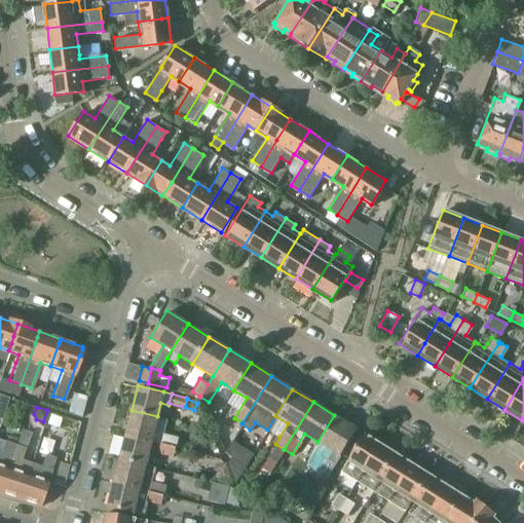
[(132,410),(125,434),(151,441),(159,443),(175,447),(177,438),(161,434),(165,418),(157,416),(132,410)]
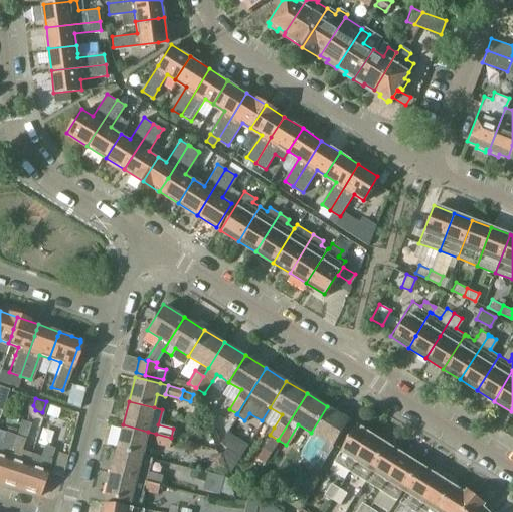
[(58,407),(47,403),(44,413),(55,416),(58,407)]
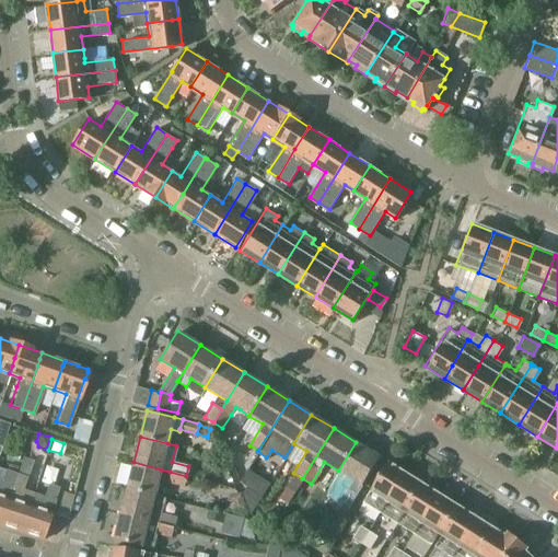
[(356,442),(338,471),(351,479),(347,487),(357,492),(379,456),(356,442)]
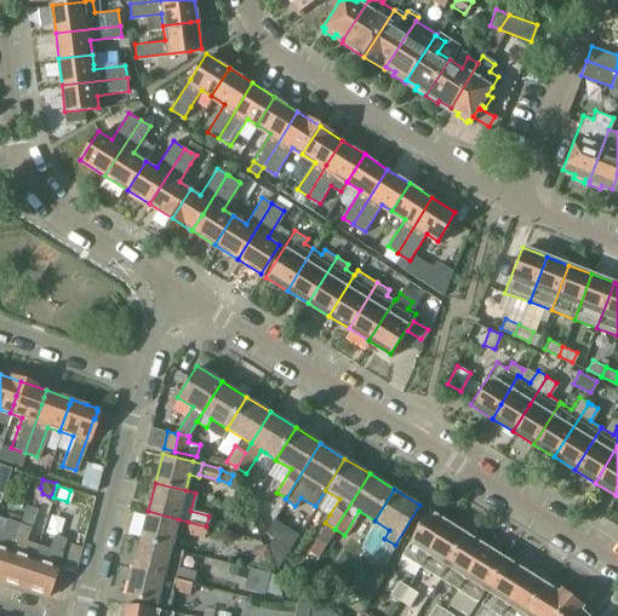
[(148,511),(141,539),(171,547),(178,519),(148,511)]
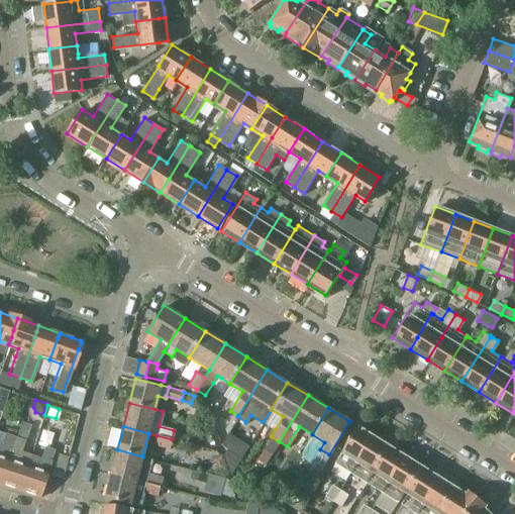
[(356,426),(334,463),(349,472),(373,436),(356,426)]
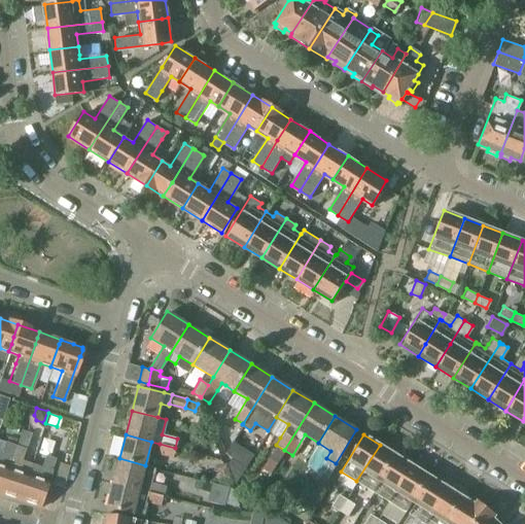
[(0,486),(14,445),(4,441),(0,440),(0,486)]
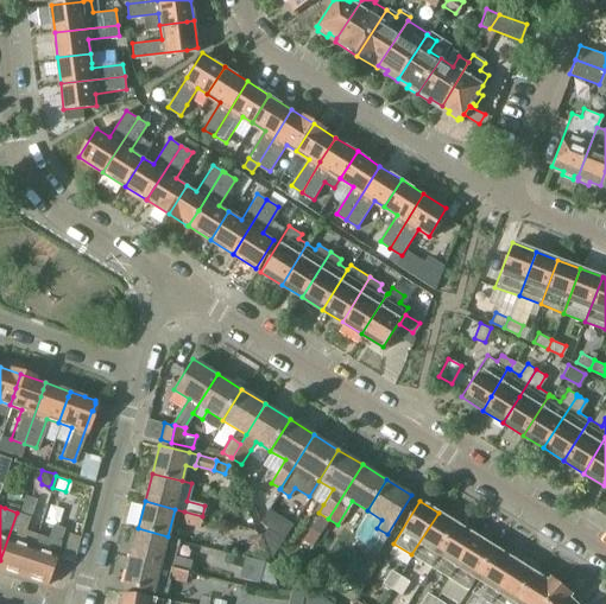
[(17,513),(0,560),(0,568),(21,576),(36,533),(24,529),(27,515),(17,512),(17,513)]
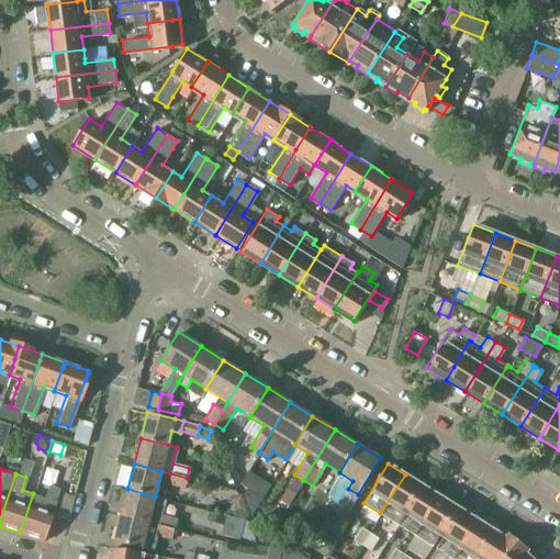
[(170,473),(168,483),(183,488),(187,478),(170,473)]
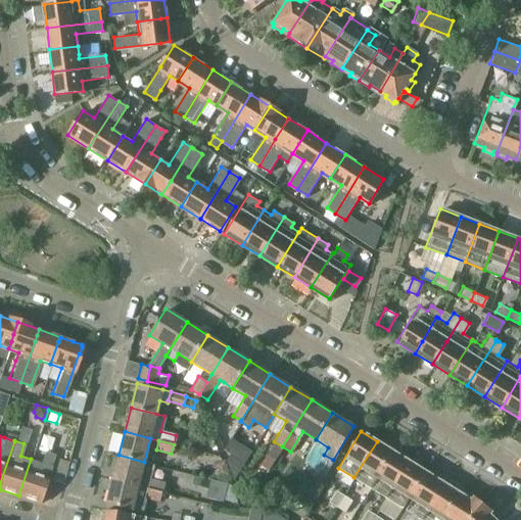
[(377,441),(353,477),(370,487),(393,451),(377,441)]
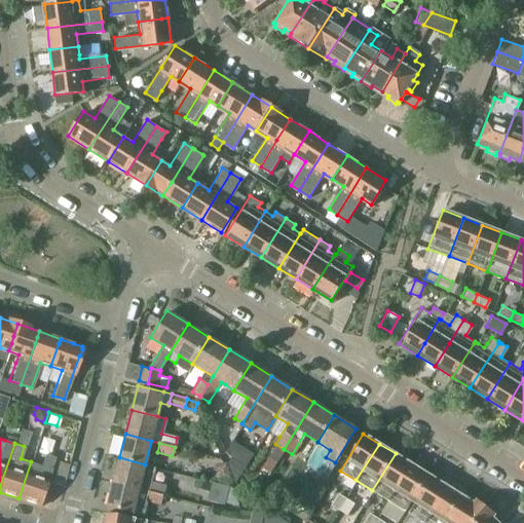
[(31,461),(19,498),(39,506),(47,480),(46,480),(50,468),(49,468),(52,455),(43,452),(39,464),(31,461)]
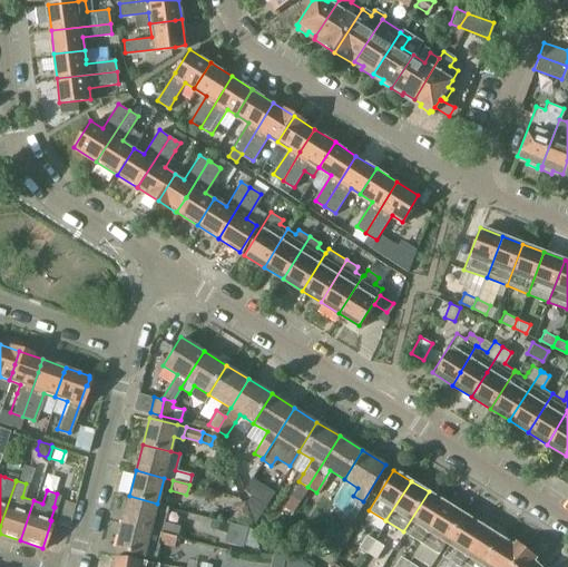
[(429,491),(403,531),(420,543),(446,502),(429,491)]
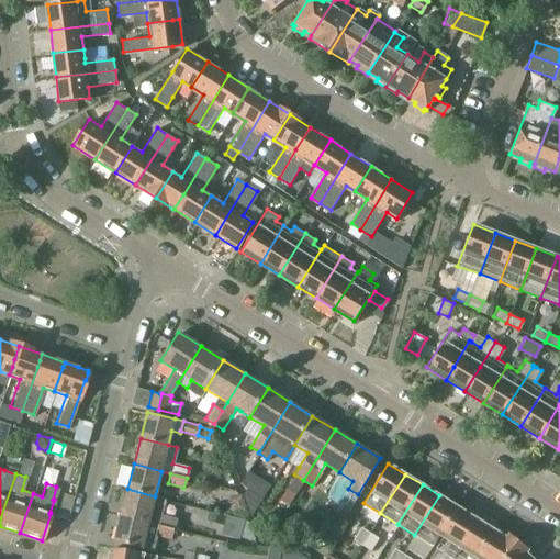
[(243,493),(250,515),(264,494),(248,485),(243,493)]
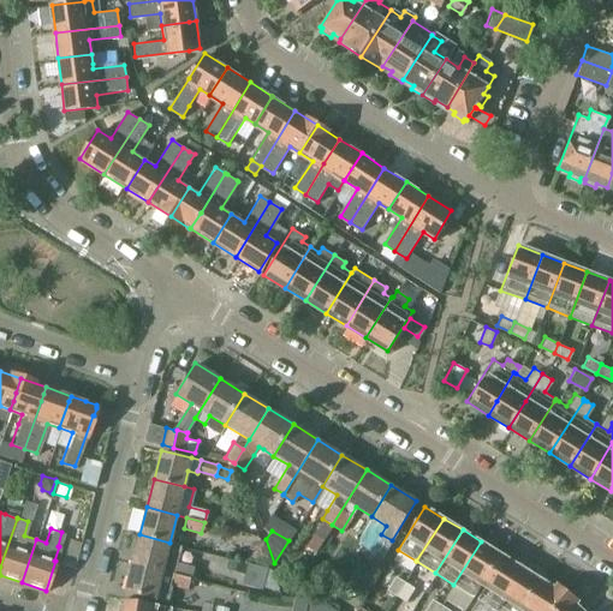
[(140,534),(132,563),(172,573),(176,563),(179,545),(170,543),(140,534)]
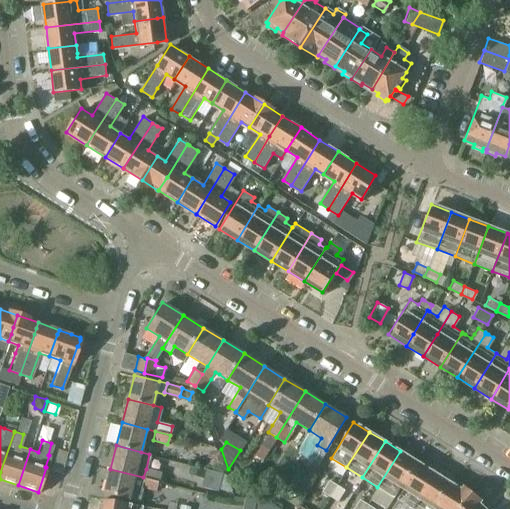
[(326,450),(317,445),(309,457),(318,463),(326,450)]
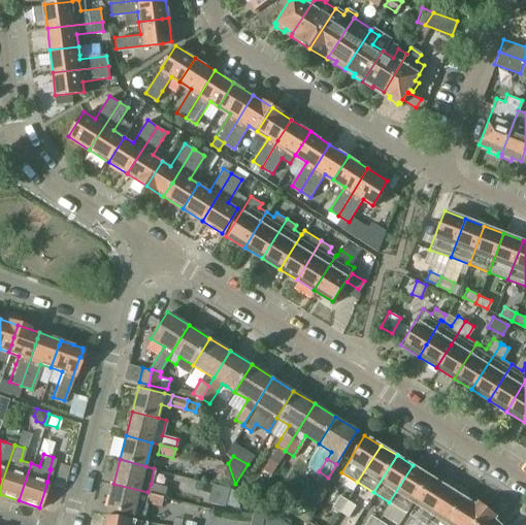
[(413,465),(389,502),(405,512),(412,501),(414,502),(430,477),(428,476),(413,465)]
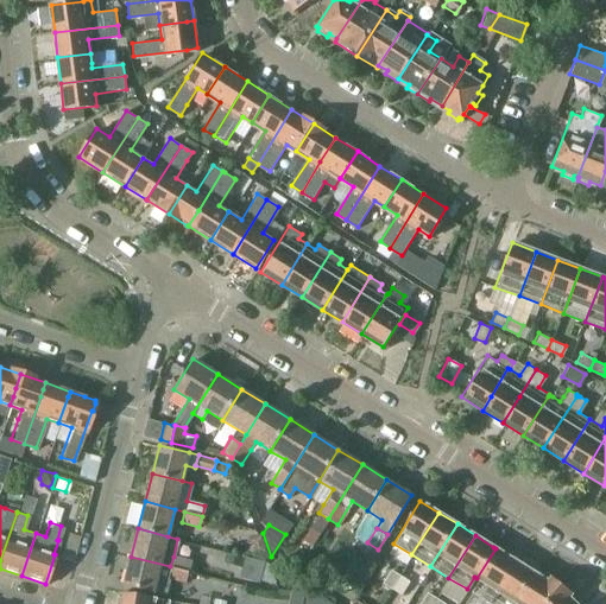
[(242,550),(252,551),(253,542),(245,540),(242,550)]
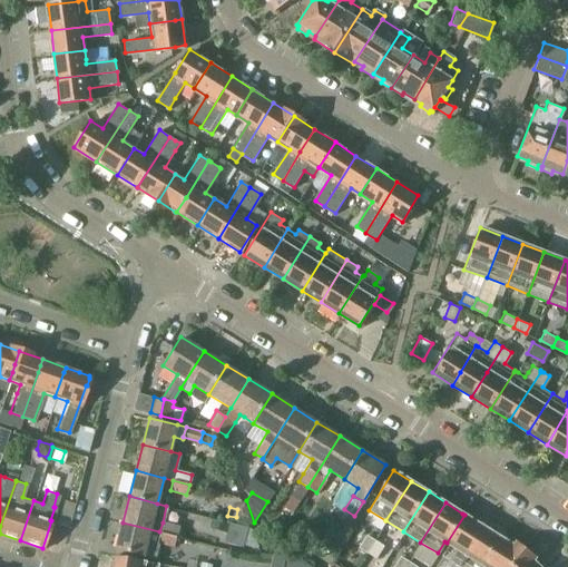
[(449,544),(441,556),(459,566),(485,527),(467,516),(464,515),(447,543),(449,544)]
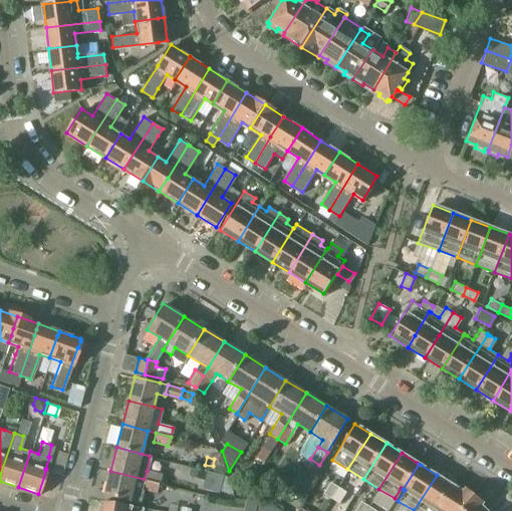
[(223,474),(206,470),(202,488),(218,492),(223,474)]
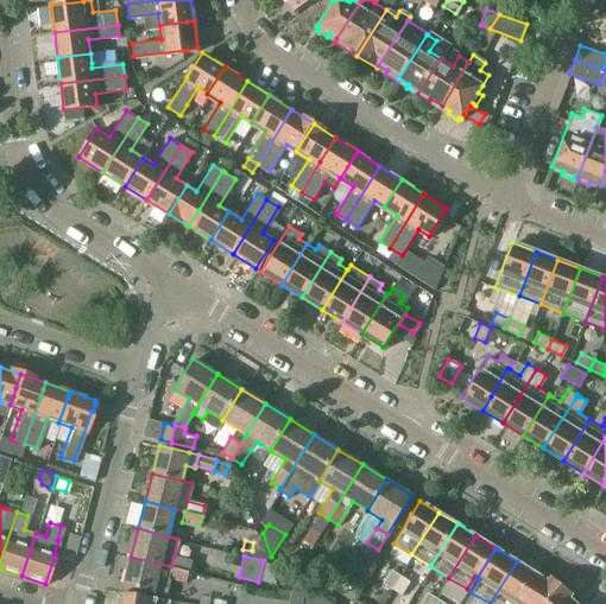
[(131,557),(124,585),(153,592),(153,591),(165,593),(170,577),(172,567),(170,566),(131,557)]
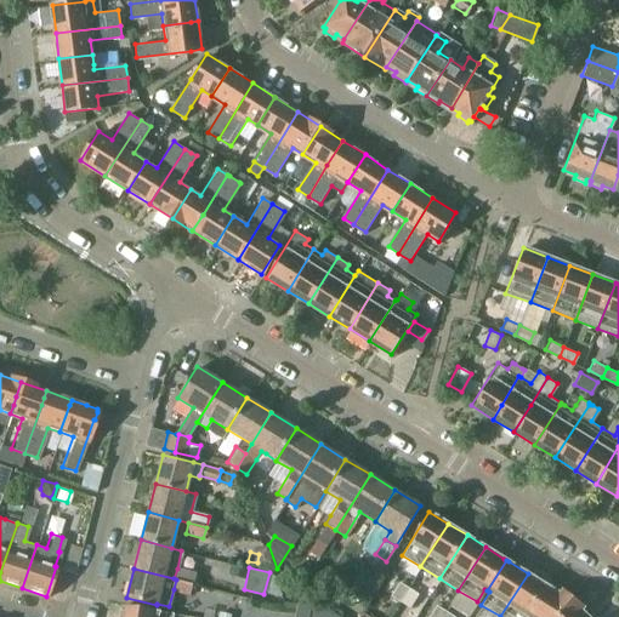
[(194,572),(177,569),(174,578),(176,580),(191,583),(194,572)]
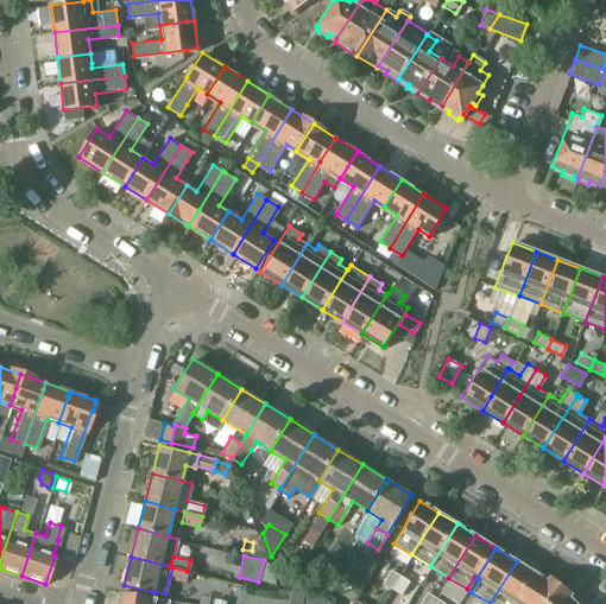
[(517,561),(490,603),(515,603),(535,572),(517,561)]
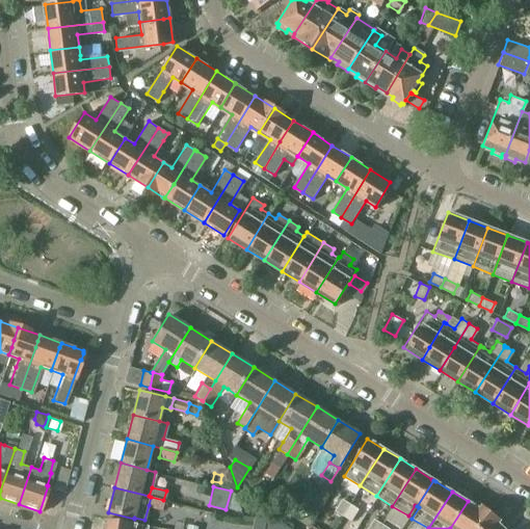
[(151,497),(149,505),(161,508),(163,500),(151,497)]
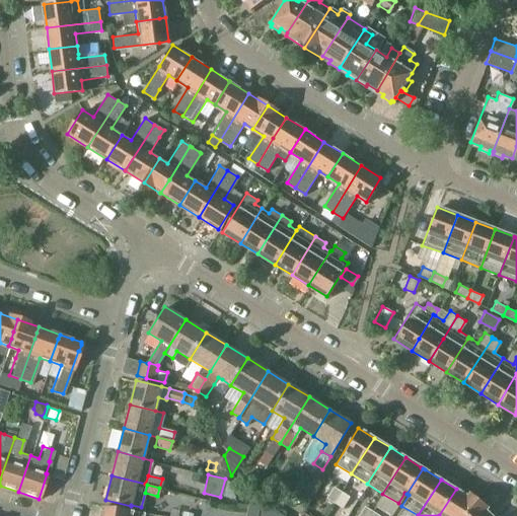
[(341,491),(333,486),(324,499),(323,499),(316,510),(325,515),(333,502),(334,502),(341,491)]
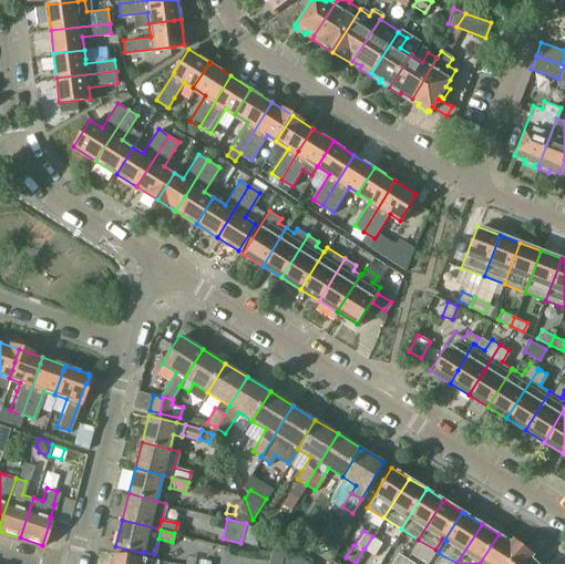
[(499,534),(480,563),(507,563),(523,545),(513,539),(511,542),(499,534)]
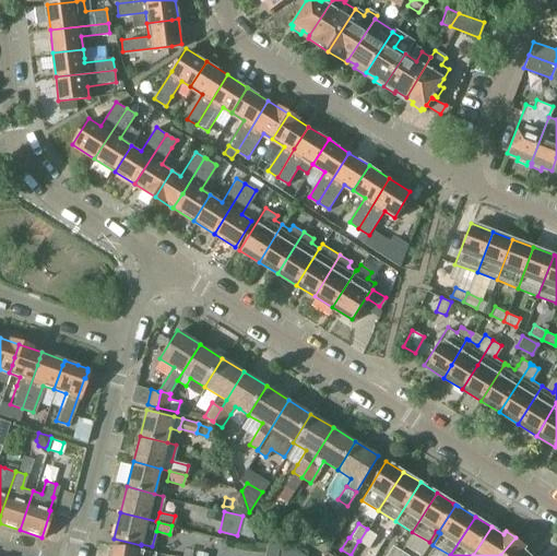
[(367,529),(359,541),(367,546),(375,534),(367,529)]
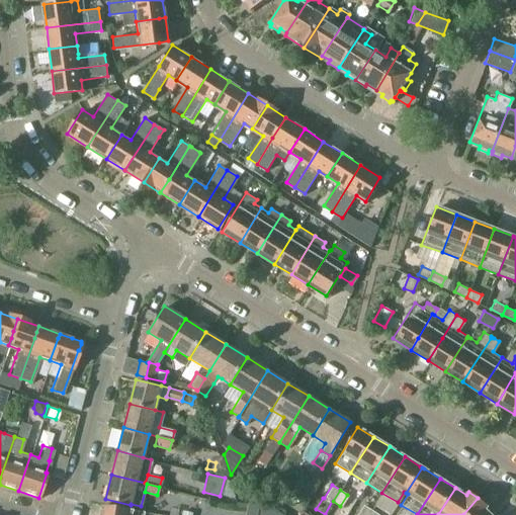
[(478,498),(463,514),(490,514),(484,509),(487,505),(478,498)]
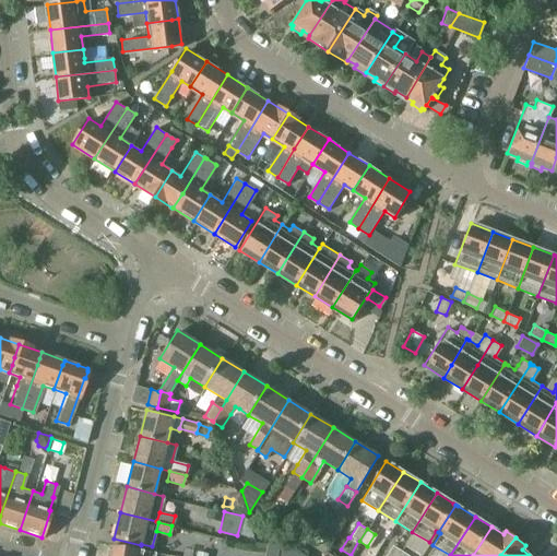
[(277,555),(280,544),(267,542),(264,555),(277,555)]
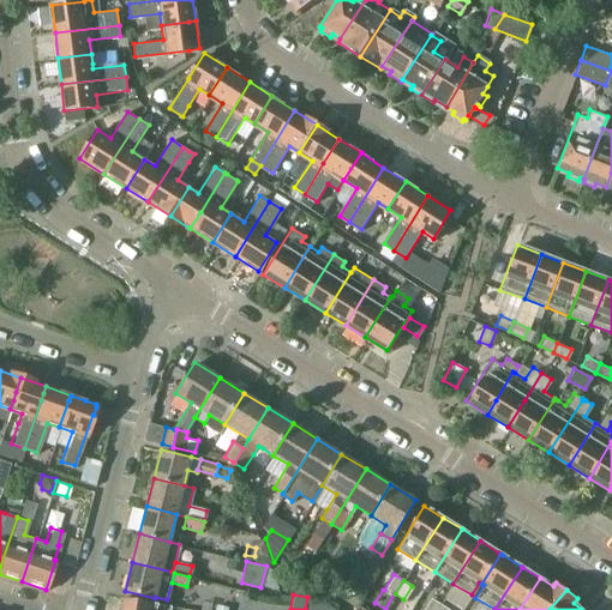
[(120,597),(118,609),(169,609),(171,605),(120,597)]
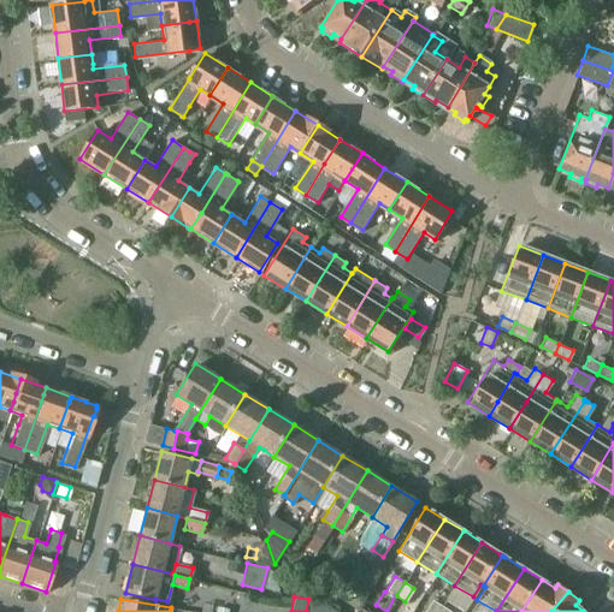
[(423,611),(436,611),(441,605),(431,599),(423,611)]
